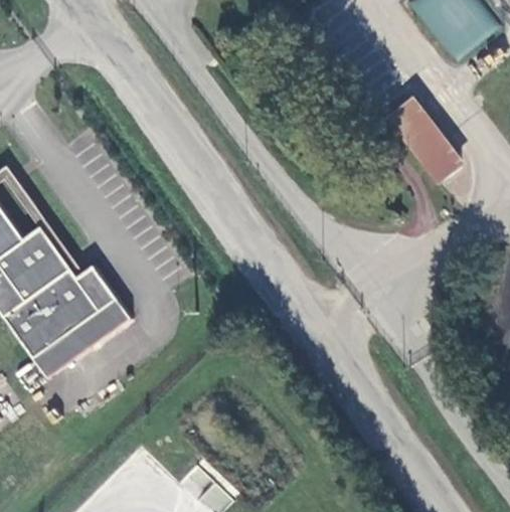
[(405,0),(403,2),(453,58),(495,22),(476,0),(405,0)]
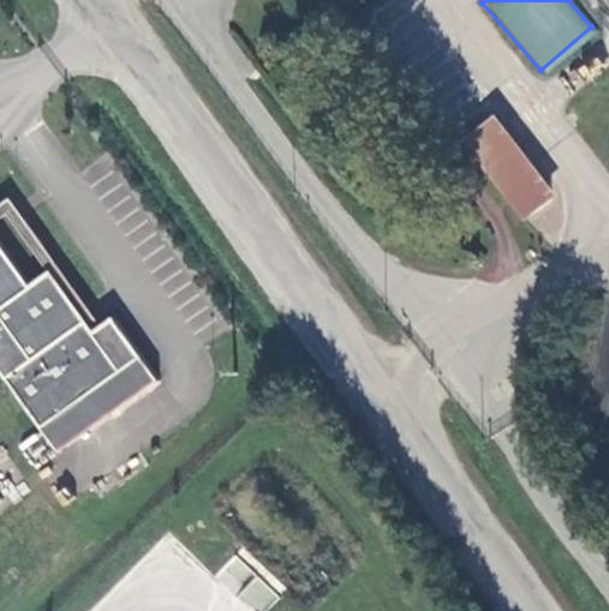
[(562,201),(500,120),(471,143),(535,221),(562,201)]
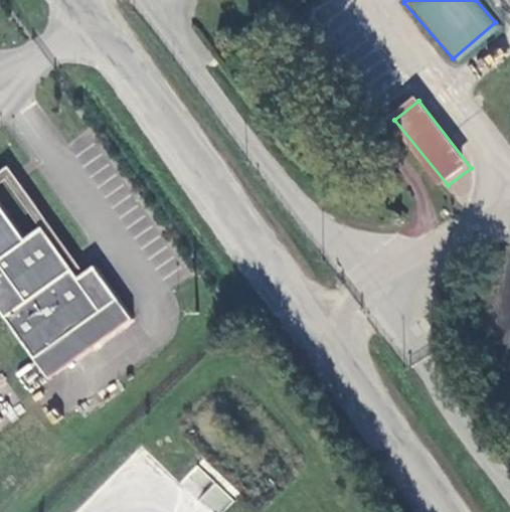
[(0,178),(3,176),(37,225),(39,224),(75,275),(81,271),(5,164),(0,167),(0,178)]
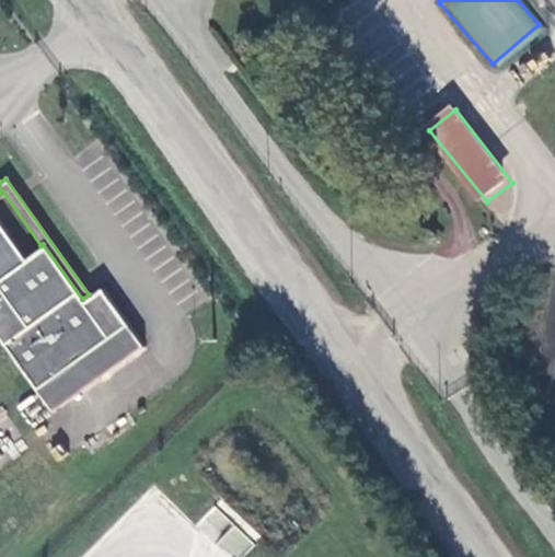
[(0,339),(35,387),(126,323),(100,287),(89,294),(82,299),(43,244),(41,245),(24,257),(0,224),(0,339)]
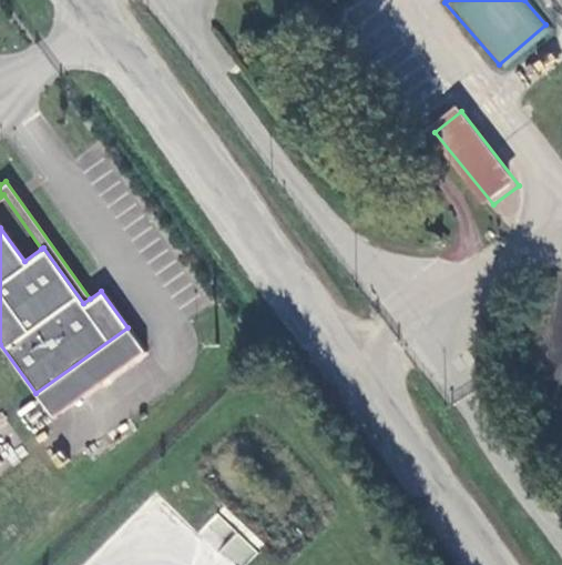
[(143,350),(128,328),(36,393),(51,416),(143,350)]
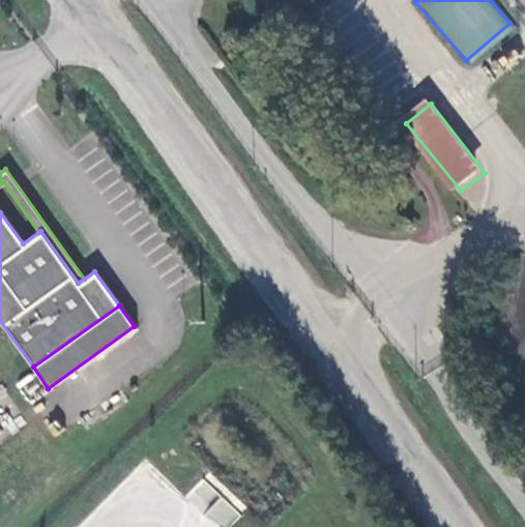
[(25,372),(12,379),(24,399),(36,391),(25,372)]
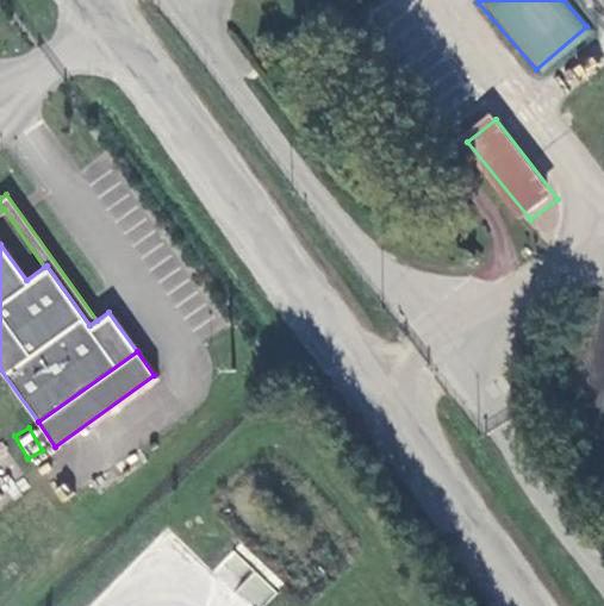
[(250,569),(234,583),(250,604),(267,589),(250,569)]
